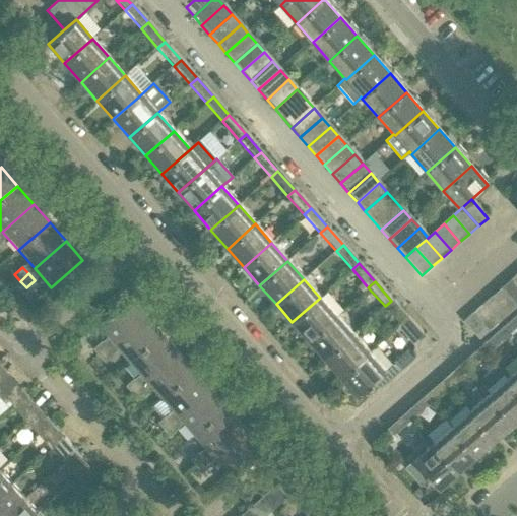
[(515,308),(516,306),(516,291),(509,281),(500,289),(515,308)]
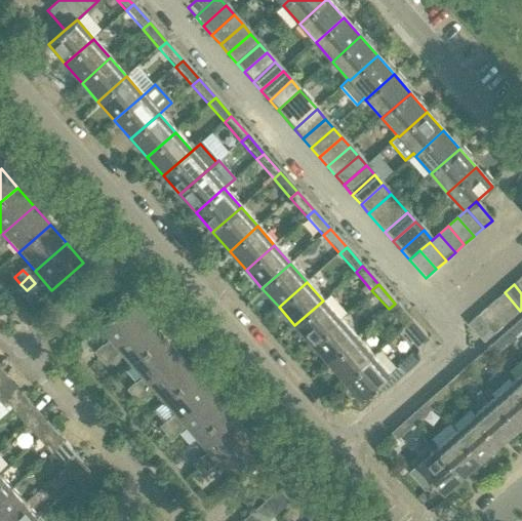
[(511,319),(520,311),(505,292),(495,301),(511,319)]
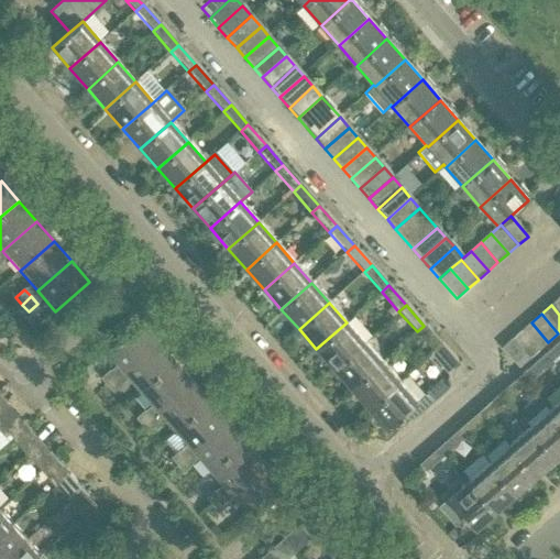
[(333,369),(364,342),(347,322),(316,349),(333,369)]
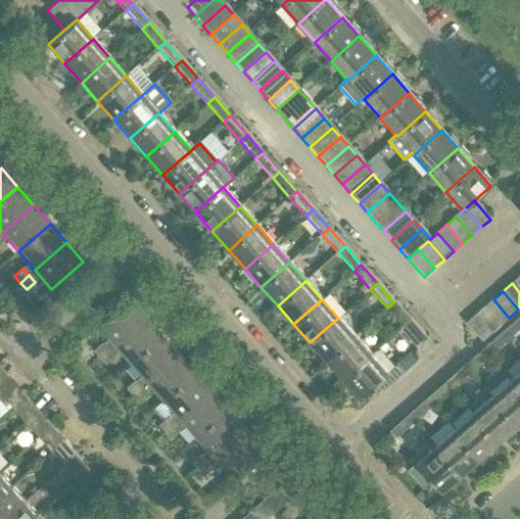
[(500,326),(509,318),(493,299),(483,308),(500,326)]
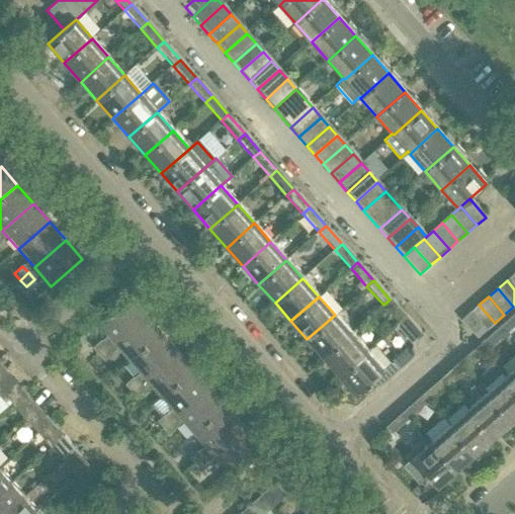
[(111,343),(143,316),(126,297),(95,325),(111,343)]
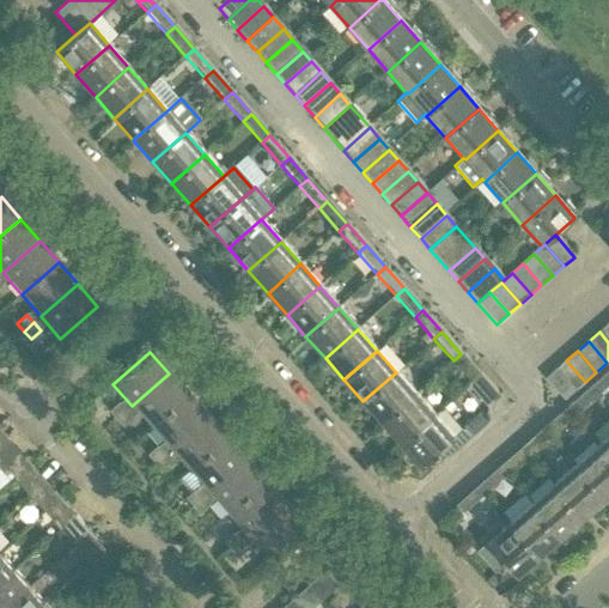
[(473,383),(481,376),(461,354),(454,360),(473,383)]
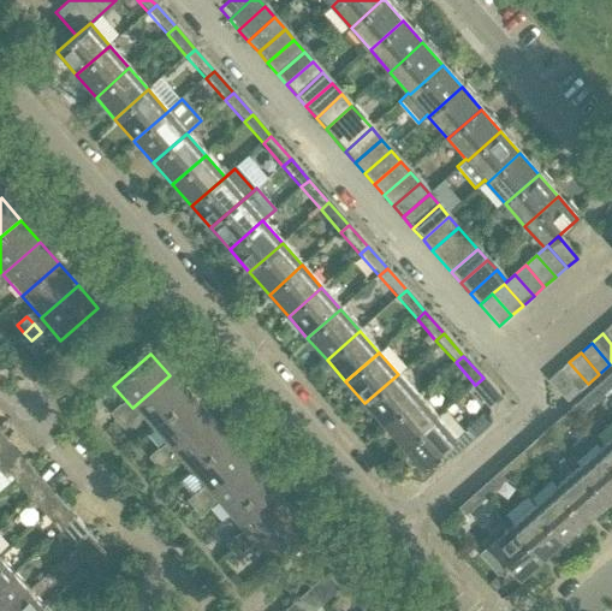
[(577,393),(584,387),(588,384),(569,362),(558,372),(577,393)]
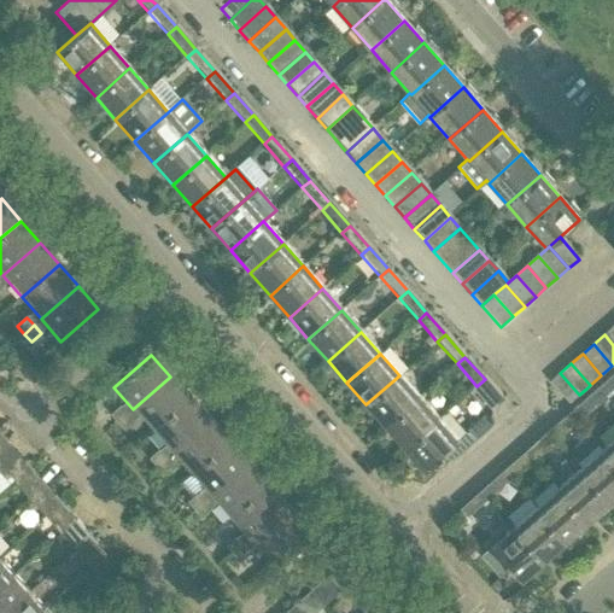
[(567,406),(579,395),(560,373),(548,384),(567,406)]
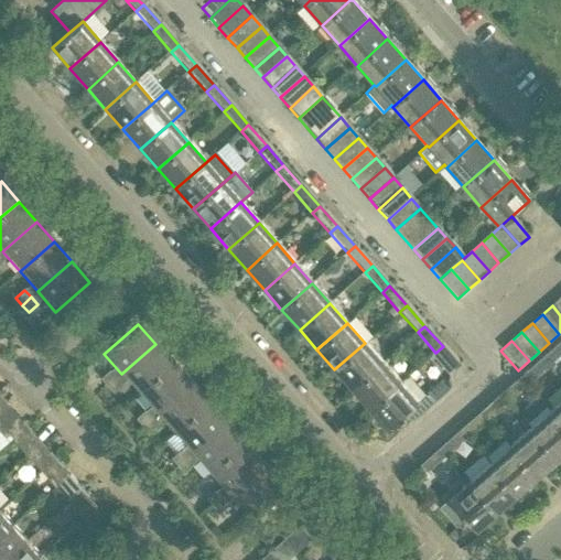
[(546,368),(560,354),(560,342),(540,361),(546,368)]
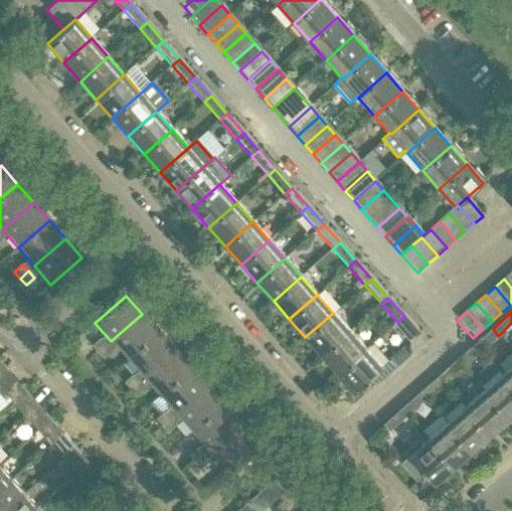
[(321,356),(349,332),(334,315),(333,313),(305,337),(321,356)]
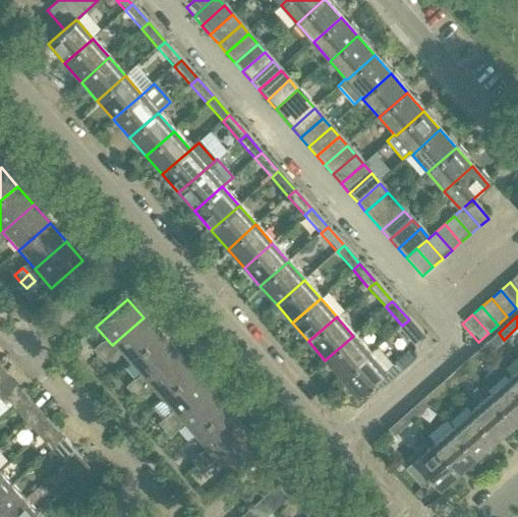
[(128,364),(160,336),(144,318),(112,345),(128,364)]
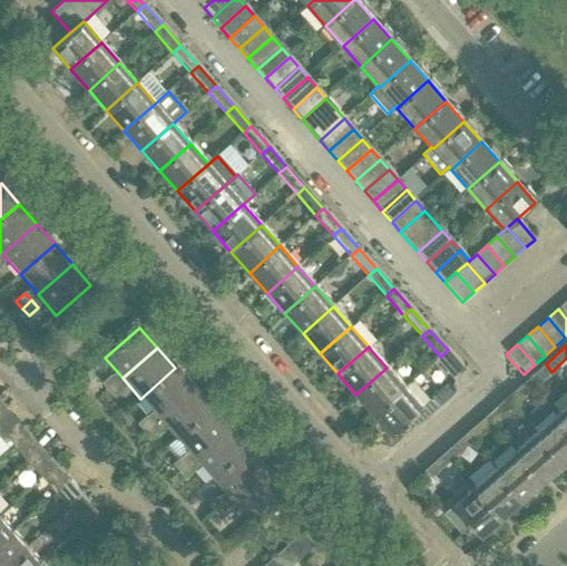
[(455,382),(466,371),(448,350),(440,357),(436,361),(455,382)]
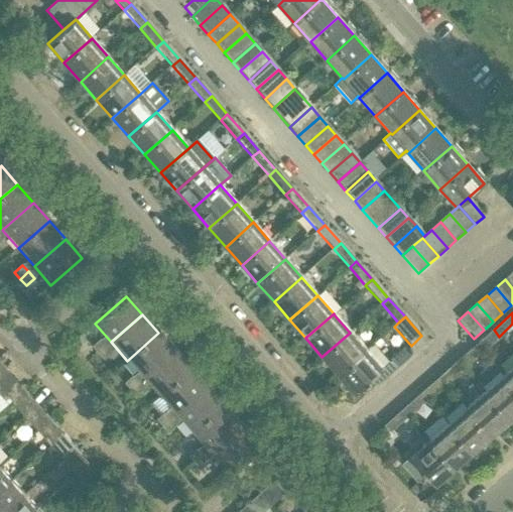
[(482,352),(485,349),(499,337),(494,330),(476,346),(482,352)]
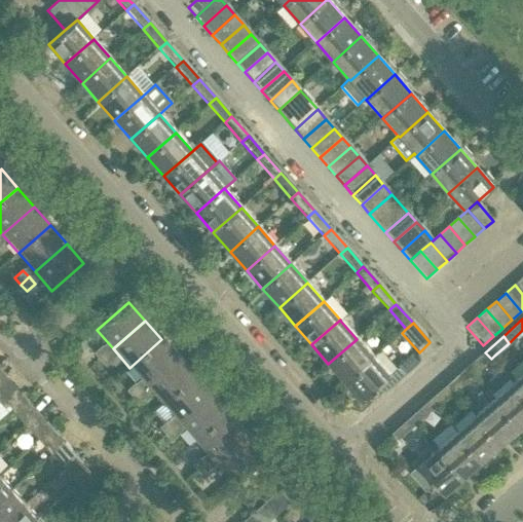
[(146,386),(178,358),(161,339),(129,368),(146,386)]
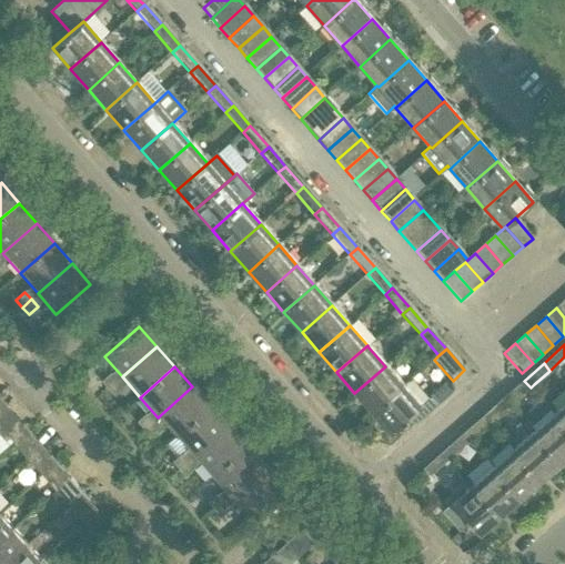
[(373,413),(403,386),(385,366),(354,393),(369,410),(373,413)]
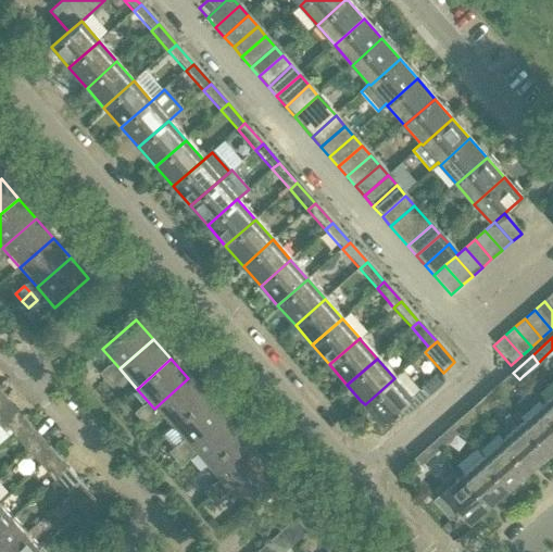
[(104,383),(113,375),(108,367),(98,375),(104,383)]
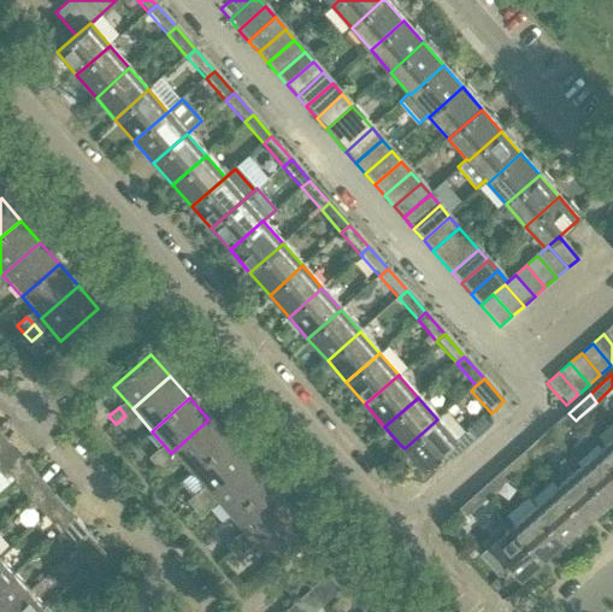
[(553,440),(576,421),(569,413),(546,433),(553,440)]
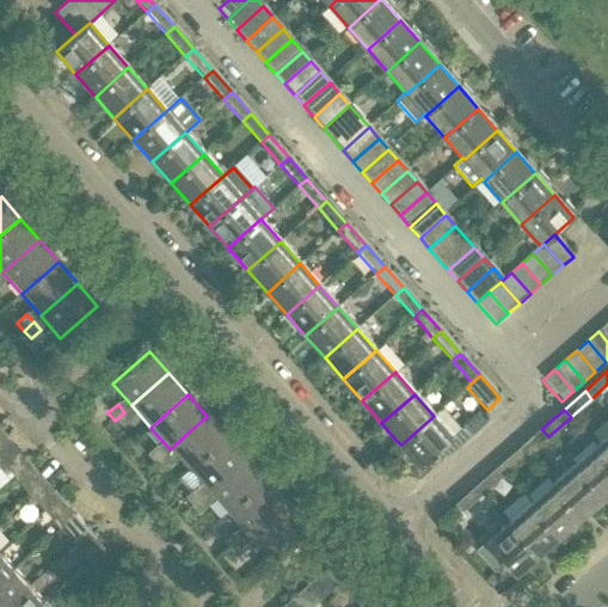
[(122,428),(131,420),(124,412),(115,421),(122,428)]
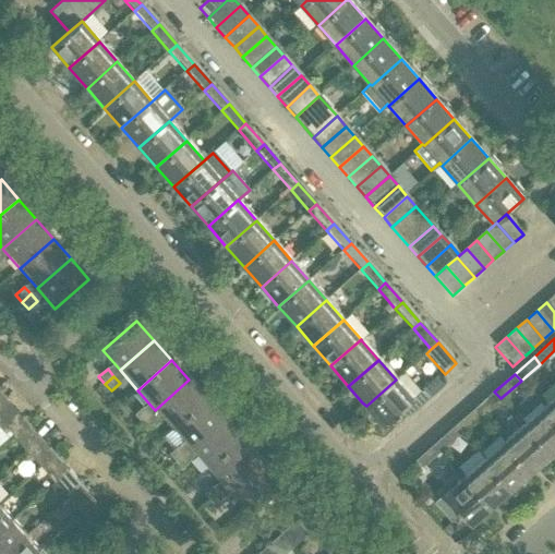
[(420,389),(427,398),(441,386),(433,378),(420,389)]
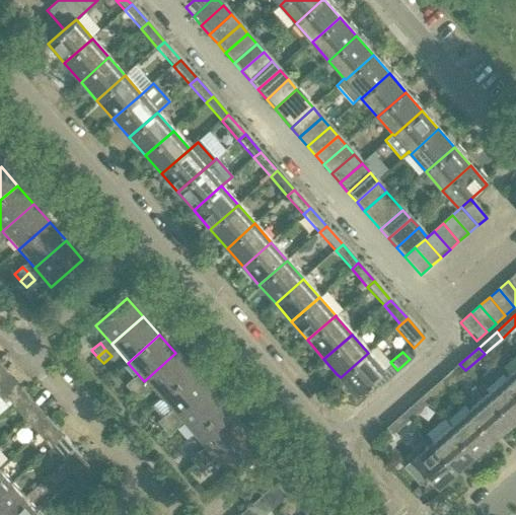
[(160,399),(192,372),(175,353),(144,381),(160,399)]
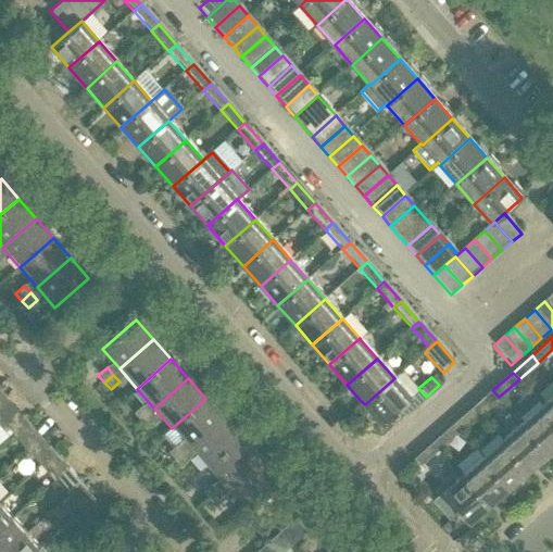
[(382,425),(412,399),(394,378),(365,404),(382,425)]
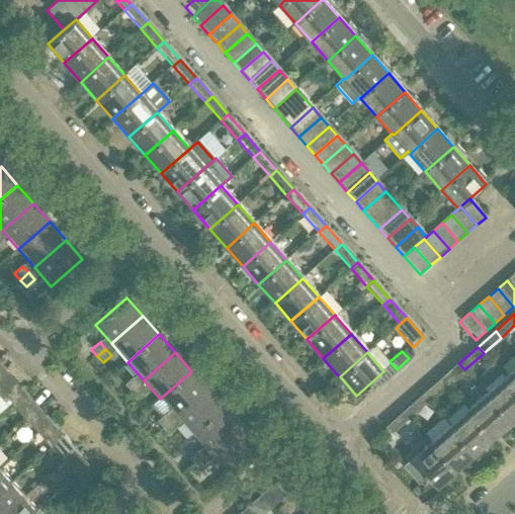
[(446,386),(464,369),(458,363),(440,379),(446,386)]
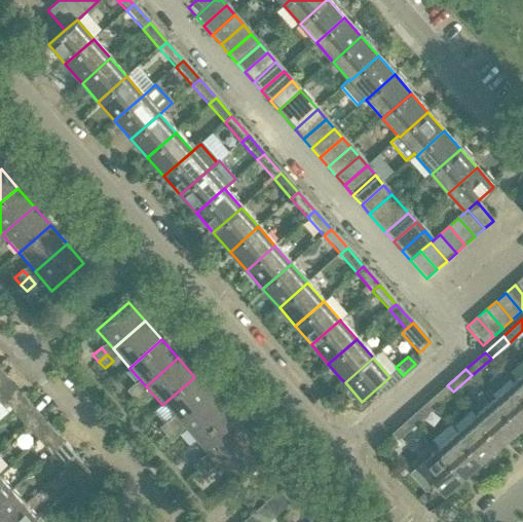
[(522,396),(522,374),(513,383),(522,396)]
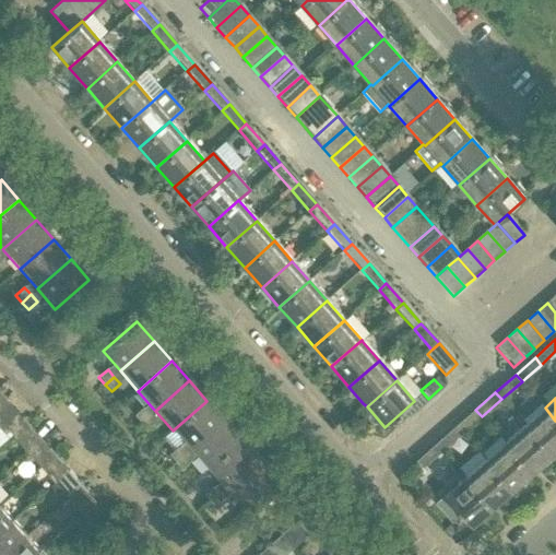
[(190,450),(224,421),(206,401),(173,430),(190,450)]
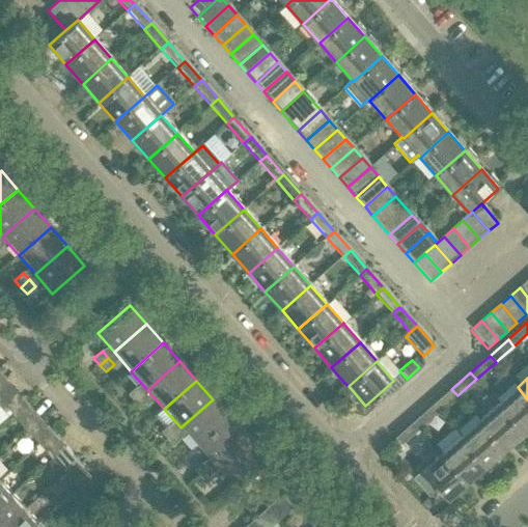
[(523,433),(527,428),(527,399),(518,387),(498,405),(523,433)]
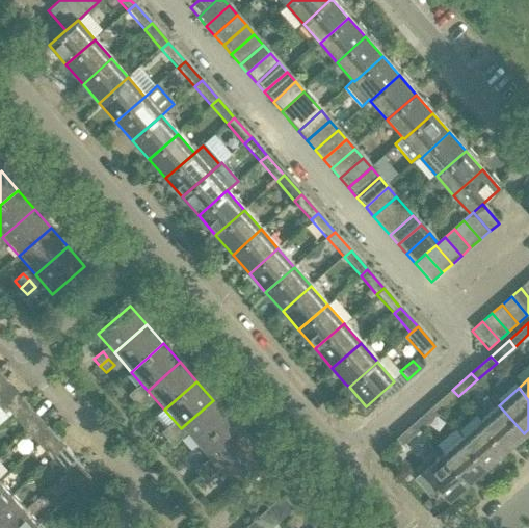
[(133,403),(141,396),(136,389),(127,396),(133,403)]
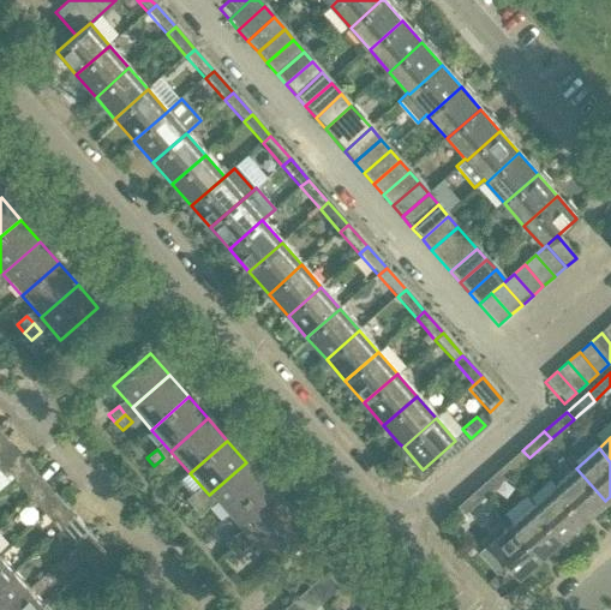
[(508,477),(529,458),(522,450),(501,468),(508,477)]
